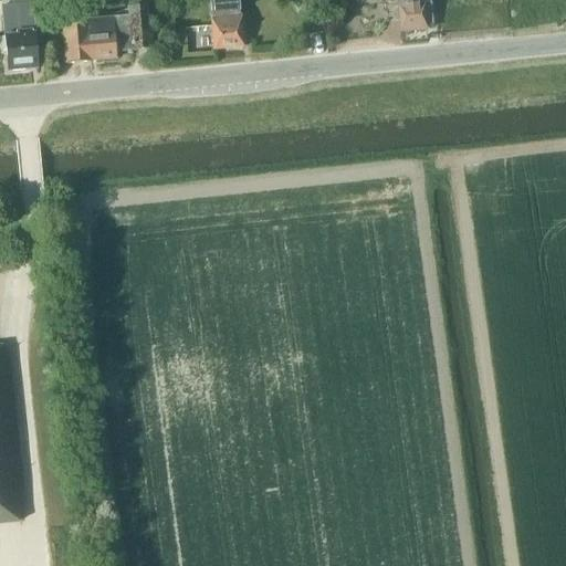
[(208,20),(211,51),(242,48),(239,17),(237,17),(237,13),(238,13),(236,0),(231,0),(208,2),(209,16),(210,20),(208,20)]
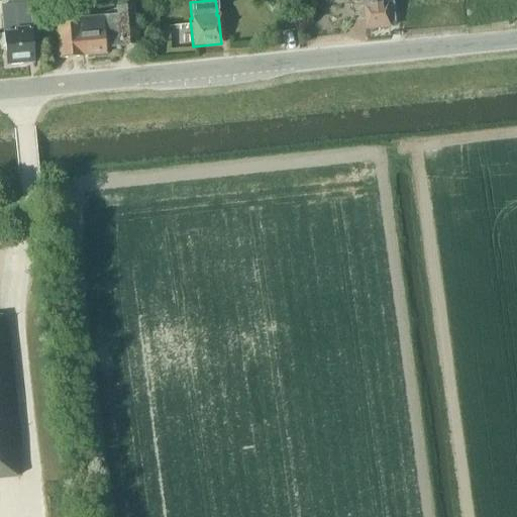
[(360,21),(364,21),(365,30),(389,27),(386,0),(362,0),(363,9),(359,9),(356,12),(357,20),(360,21)]
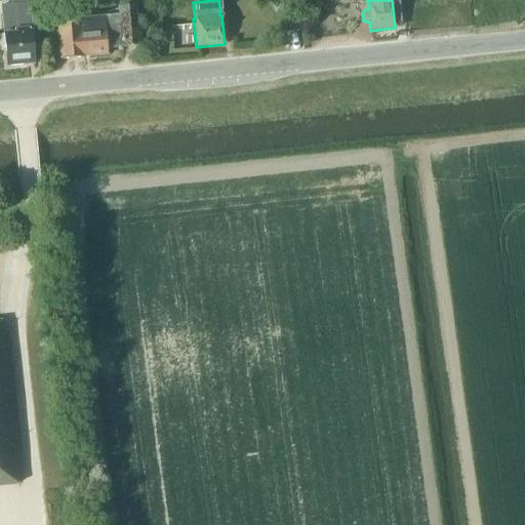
[(120,48),(138,47),(135,6),(117,8),(117,16),(79,19),(80,21),(56,23),(58,58),(107,54),(106,48),(119,47),(120,48)]
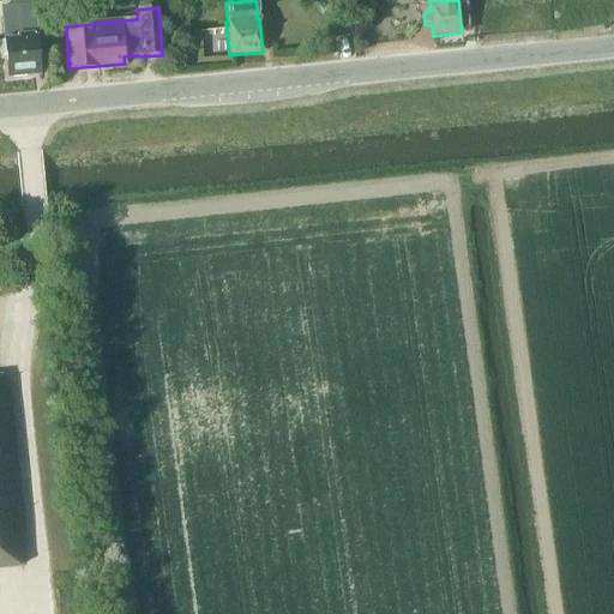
[(40,72),(36,42),(43,41),(42,36),(34,37),(34,35),(18,36),(16,36),(17,40),(12,41),(1,42),(2,55),(4,55),(6,76),(11,74),(11,77),(25,76),(25,73),(40,72)]
